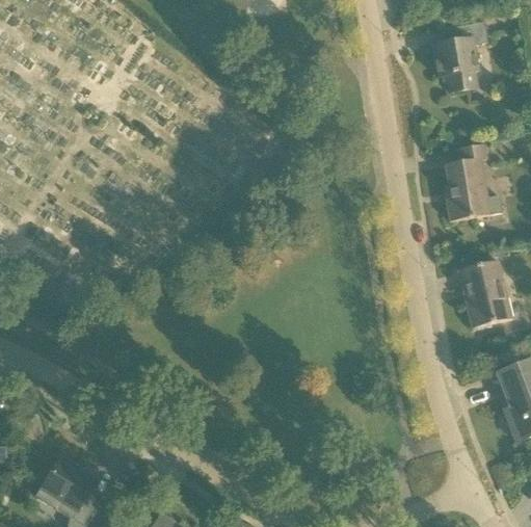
[(486,41),(483,21),(441,28),(443,43),(431,44),(436,76),(445,74),(448,90),(475,86),(472,70),(476,69),(472,43),(486,41)]
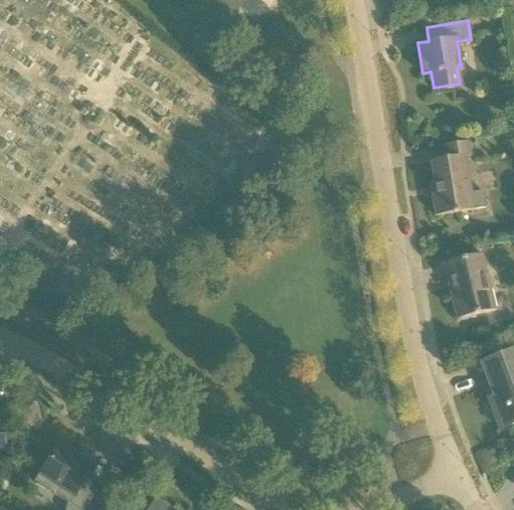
[(430,158),(434,178),(435,190),(431,191),(435,213),(474,206),(474,205),(485,203),(482,187),(471,189),(465,153),(470,152),(467,138),(441,142),(443,155),(430,158)]
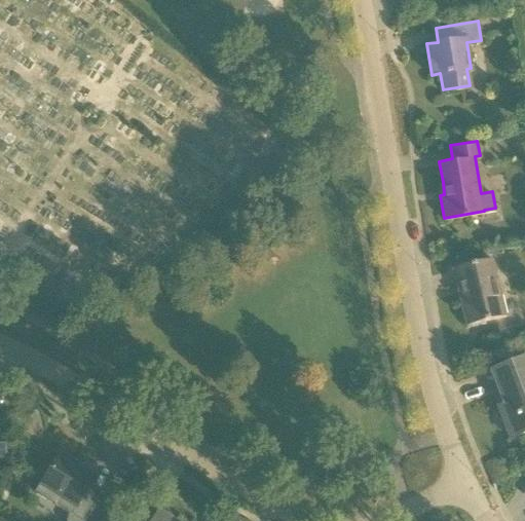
[(490,256),(451,265),(465,323),(504,312),(490,256)]
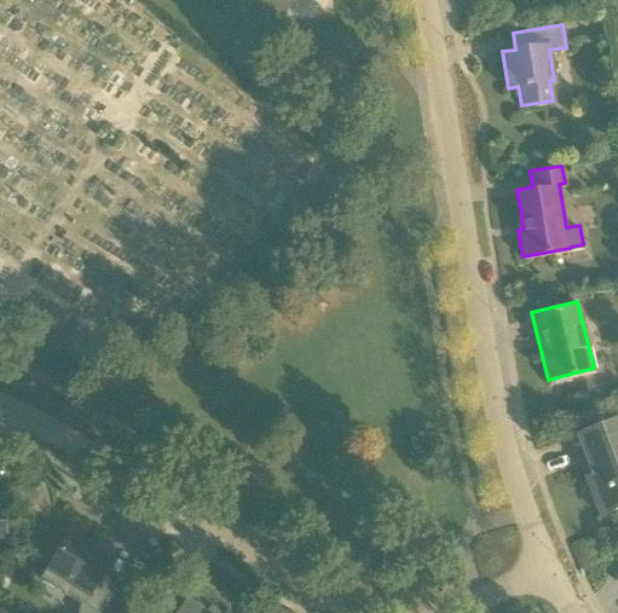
[(617,415),(576,433),(596,485),(590,489),(599,512),(617,504),(617,415)]
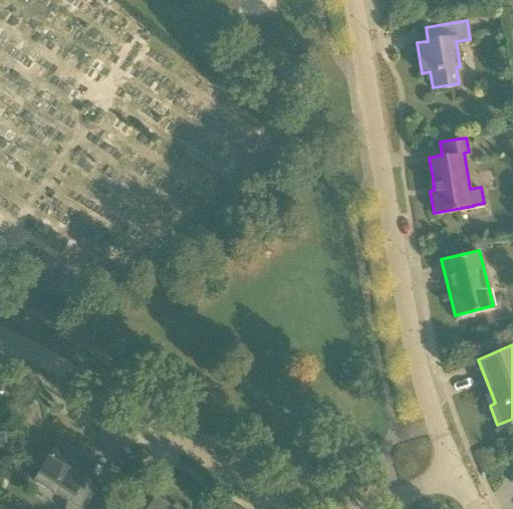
[(34,478),(51,489),(80,507),(95,484),(83,476),(92,462),(57,441),(34,478)]
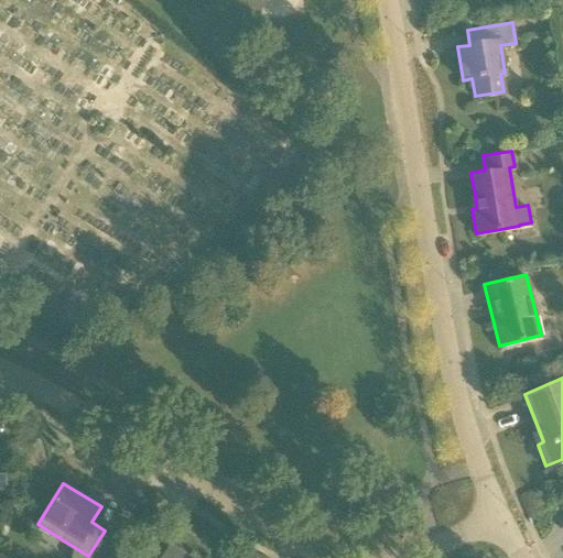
[(179,557),(184,550),(169,542),(158,557),(179,557)]
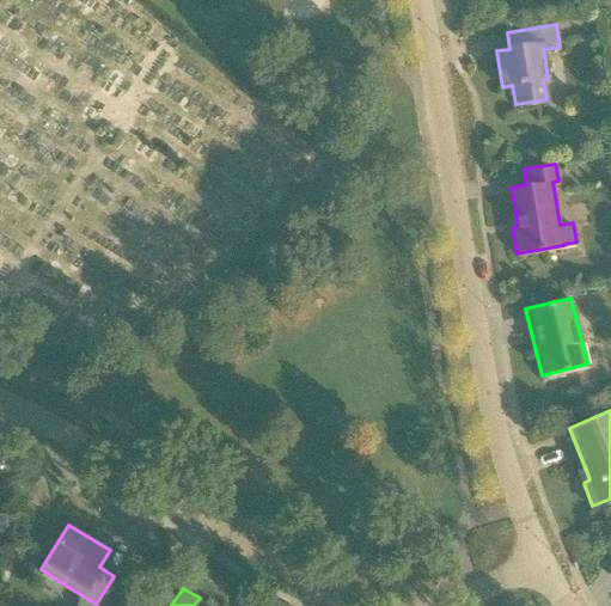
All buildings are outlined.
